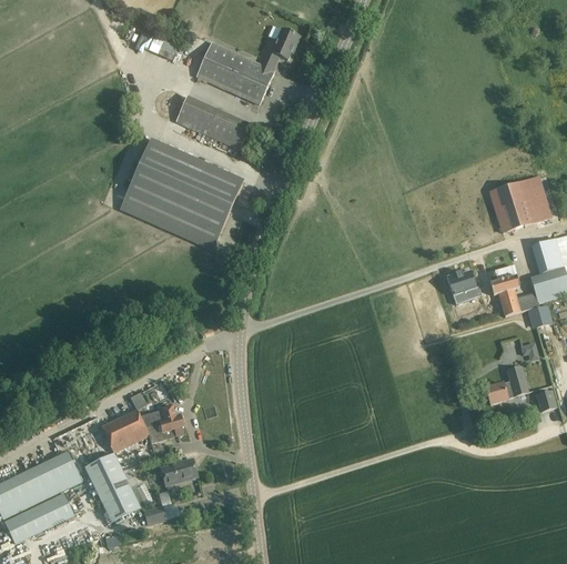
[(263,62),(272,67),(279,53),(286,57),(292,44),(294,46),(299,34),(292,30),(291,31),(281,27),(276,38),(274,37),(263,62)]
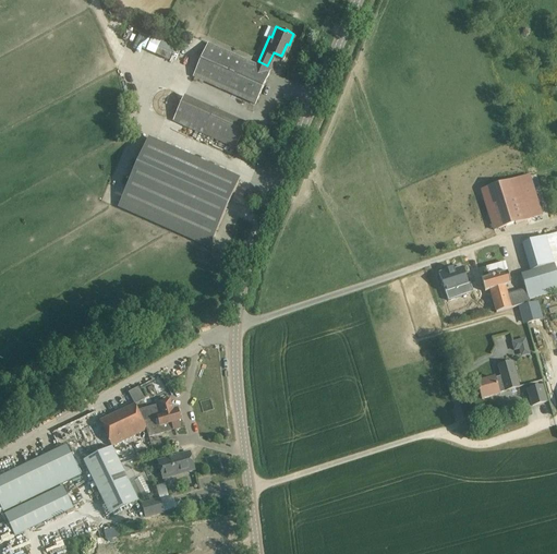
[(156,48),(172,56),(179,44),(162,36),(156,48)]
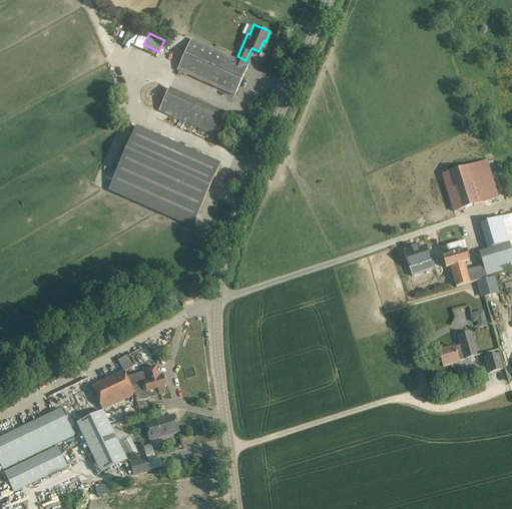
[(247,61),(190,36),(176,68),(233,93),(247,61)]
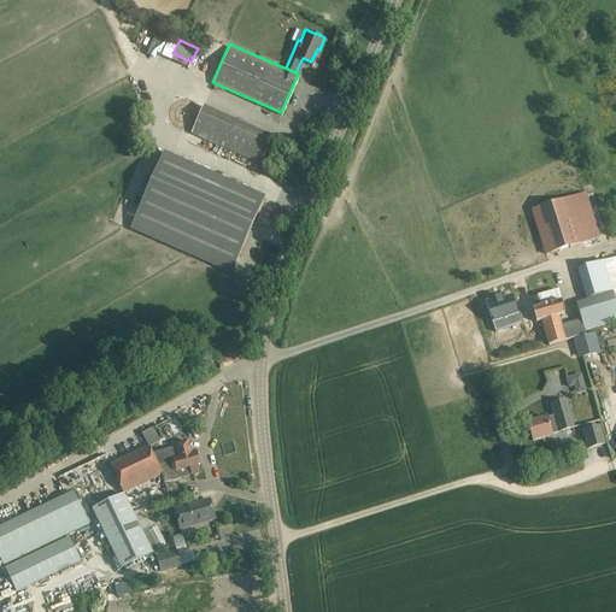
[(259,160),(273,133),(203,103),(191,130),(259,160)]
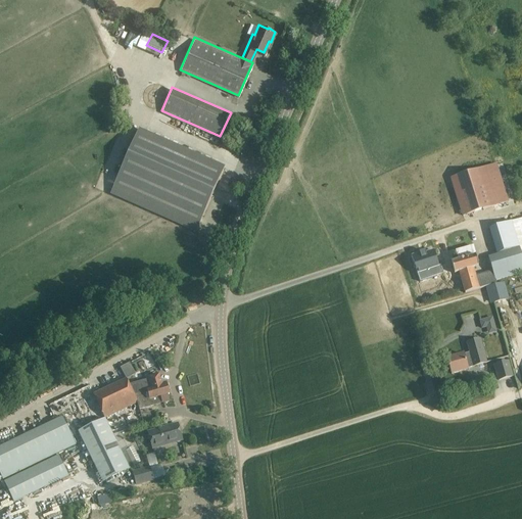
[(143,101),(140,106),(152,111),(155,106),(143,101)]
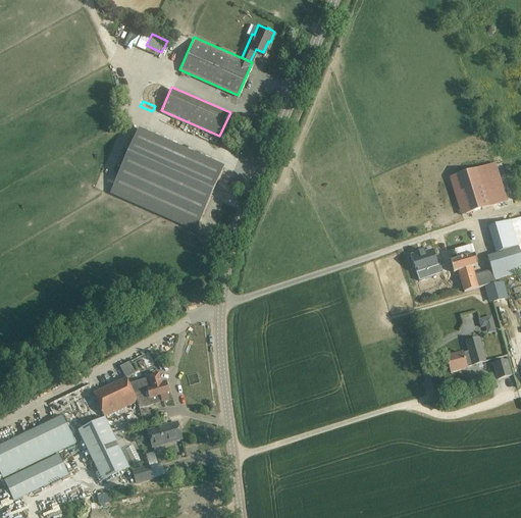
[(138,126),(110,189),(196,226),(223,165),(138,126)]
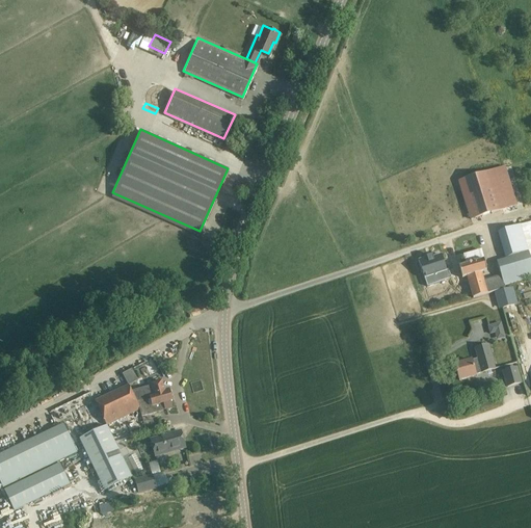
[(489,168),(457,179),(470,216),(502,206),(490,174),(489,168)]
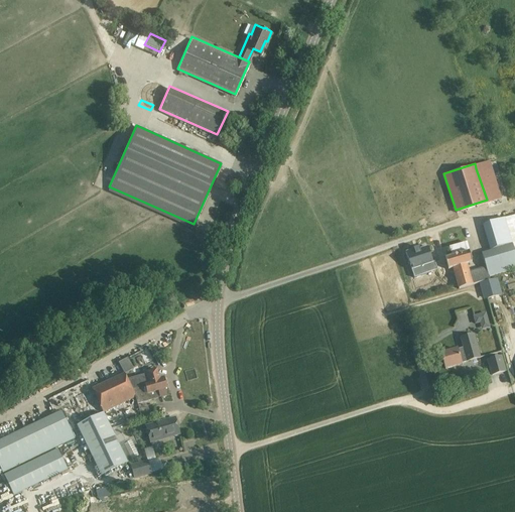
[(489,164),(476,168),(487,200),(500,196),(489,164)]
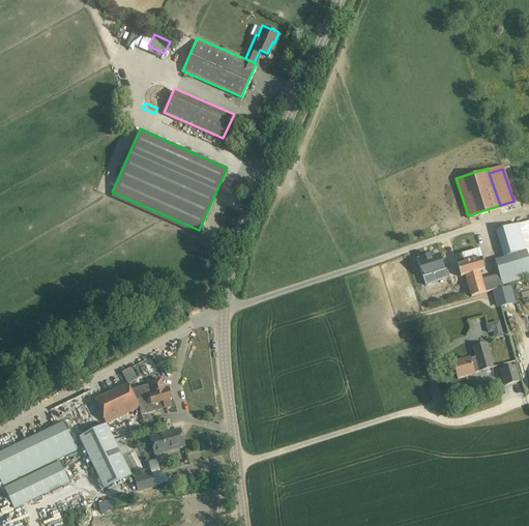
[(502,254),(494,257),(501,281),(528,272),(528,217),(495,228),(502,254)]
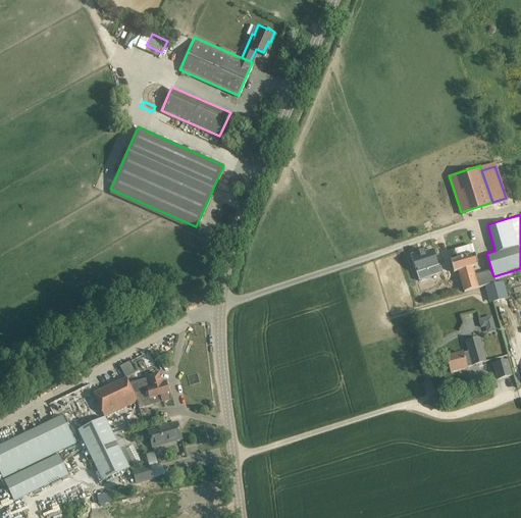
[(423,248),(410,252),(416,269),(419,277),(433,273),(441,270),(438,261),(436,262),(432,248),(424,251),(423,248)]
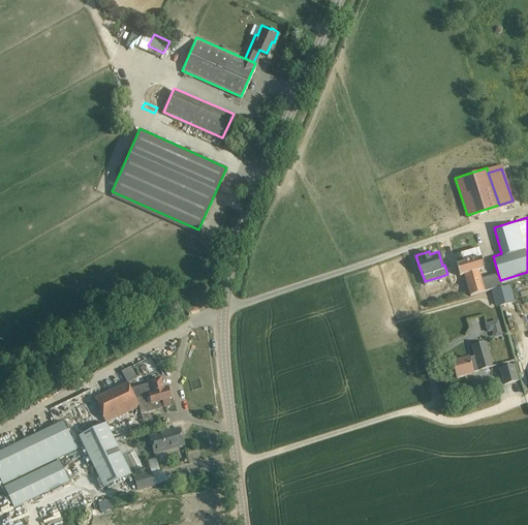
[(464,273),(469,292),(484,288),(478,268),(484,267),(480,255),(456,261),(456,263),(459,273),(464,272),(464,273)]
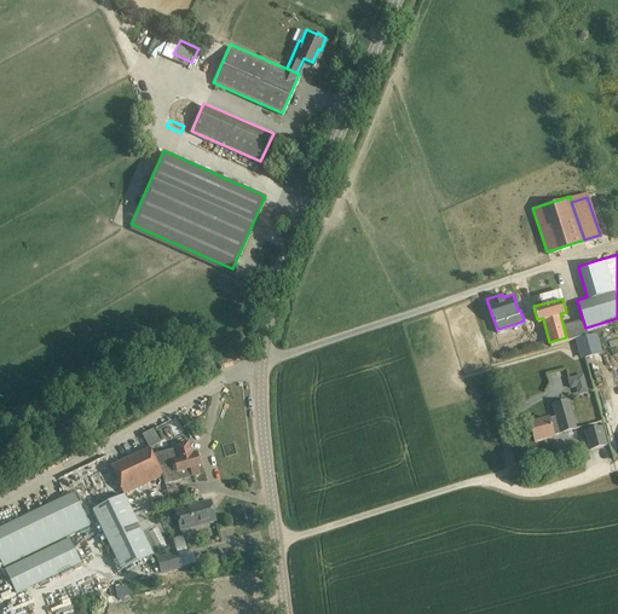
[(601,349),(596,330),(575,336),(579,355),(601,349)]
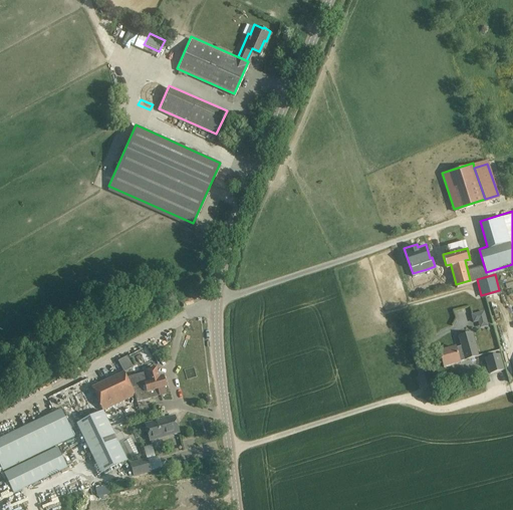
[(470,312),(472,319),(485,315),(483,308),(470,312)]
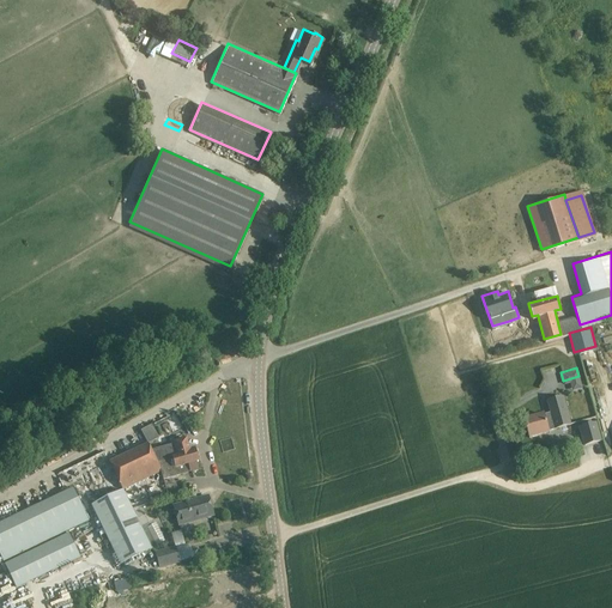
[(545,397),(549,409),(543,412),(523,417),(528,433),(547,429),(547,427),(570,420),(562,393),(545,397)]
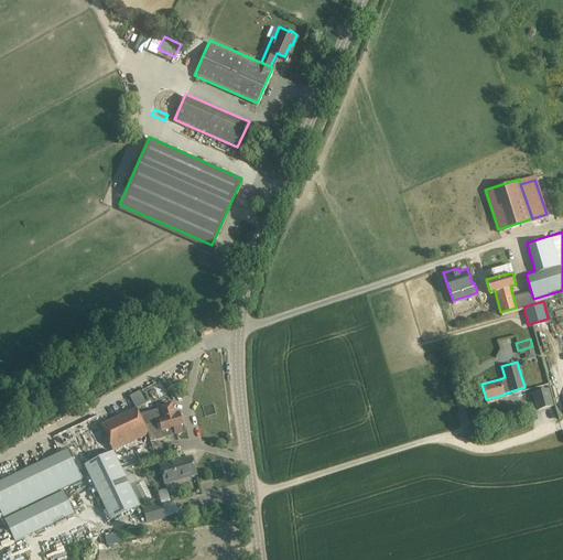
[(532,390),(537,407),(553,402),(549,385),(532,390)]
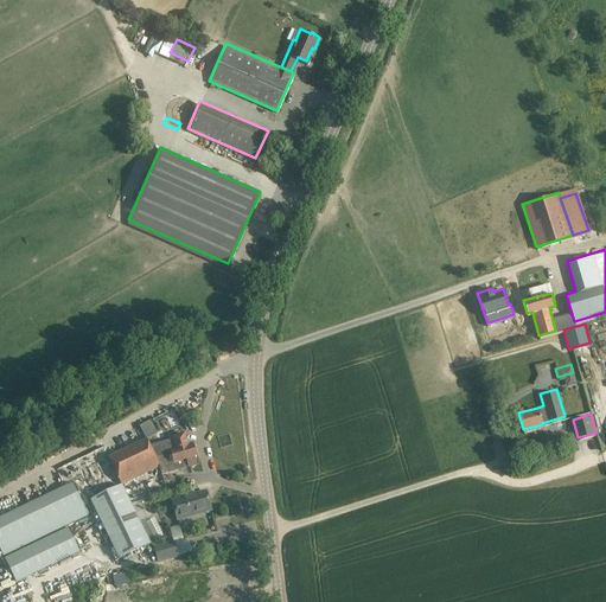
[(141,421),(145,431),(154,428),(151,417),(141,421)]
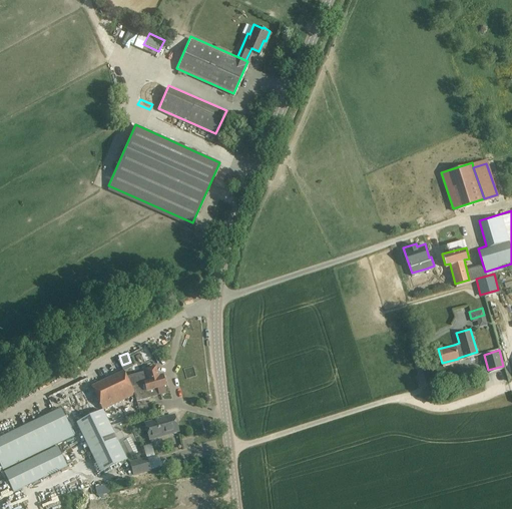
[(90,384),(102,408),(133,393),(135,399),(157,392),(165,390),(163,384),(165,384),(161,373),(157,374),(154,364),(144,368),(144,369),(128,374),(123,369),(90,384)]
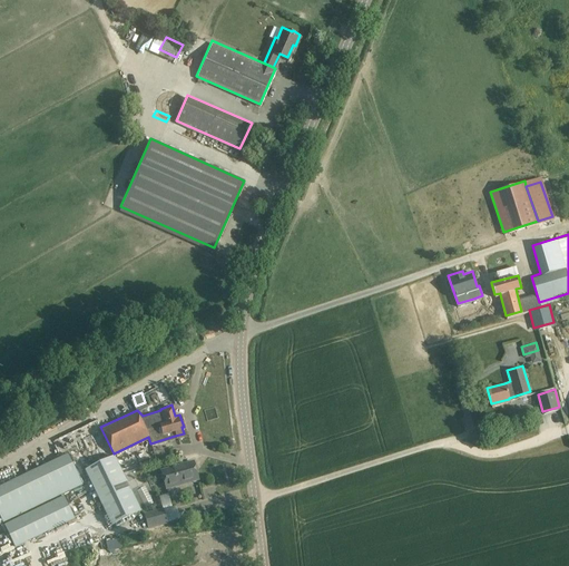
[(81,480),(78,472),(68,451),(0,482),(0,517),(1,519),(81,480)]
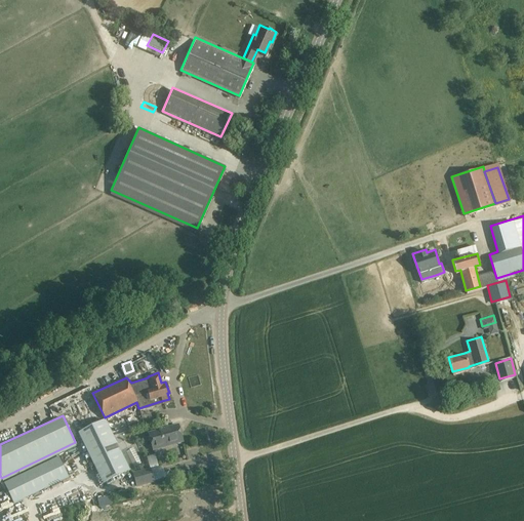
[(113,434),(105,417),(78,430),(103,481),(129,468),(116,440),(113,434)]
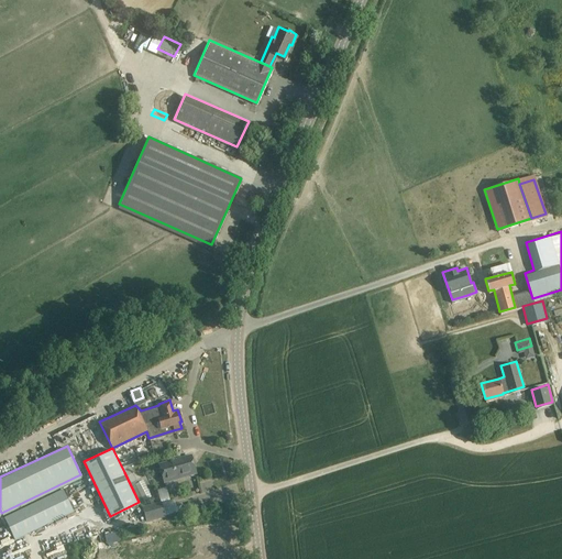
[(195,470),(190,453),(158,462),(163,479),(195,470)]
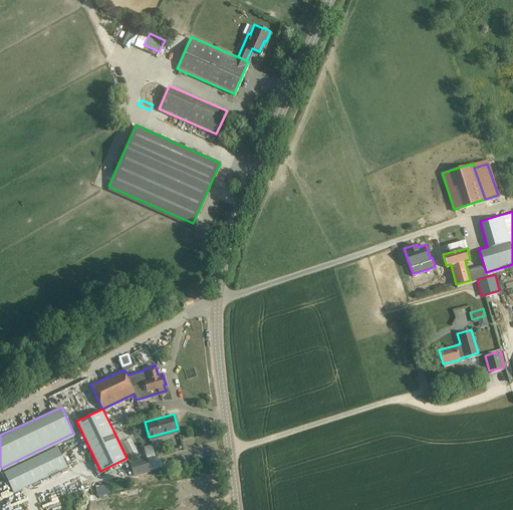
[(127,453),(139,448),(125,419),(114,424),(127,453)]
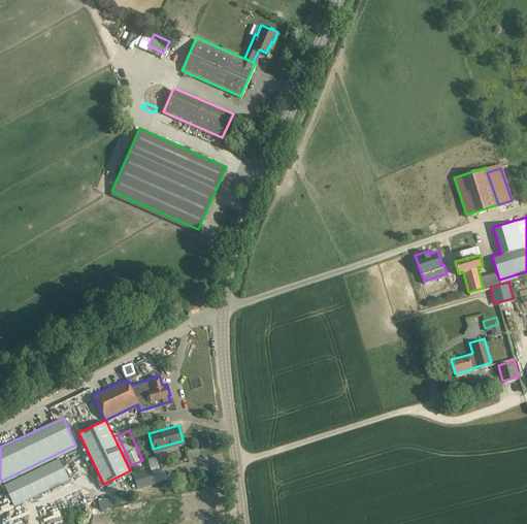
[(3,483),(13,504),(68,478),(58,456),(3,483)]
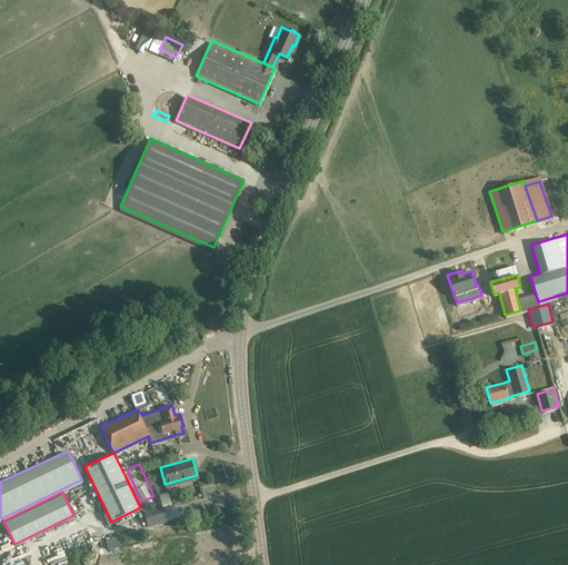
[(166,518),(161,506),(145,511),(148,524),(166,518)]
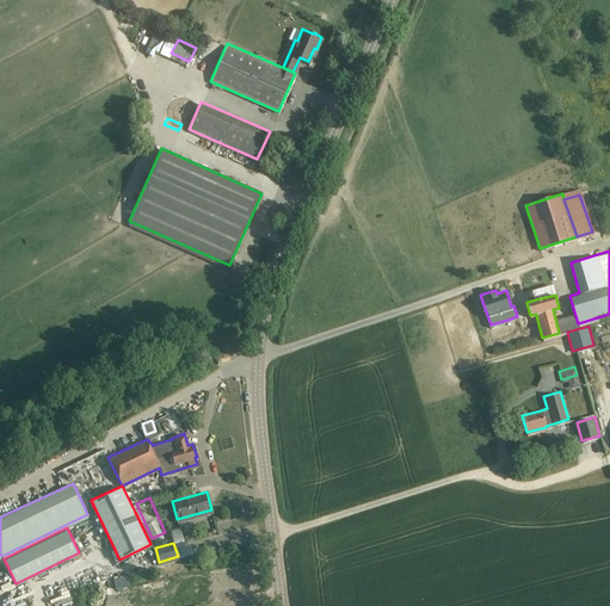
[(116,585),(130,581),(127,573),(114,576),(116,585)]
